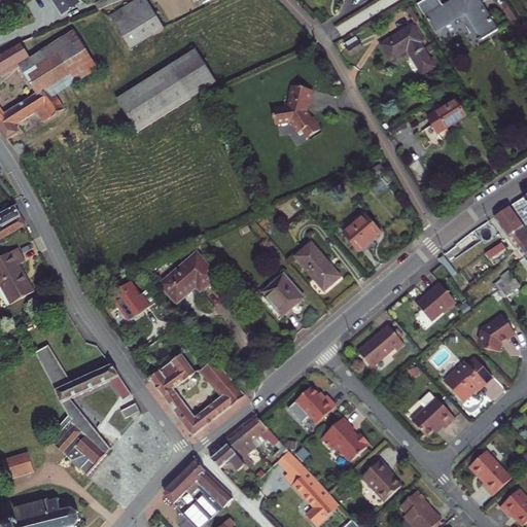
[(57,0),(64,9),(74,3),(78,0),(57,0)]
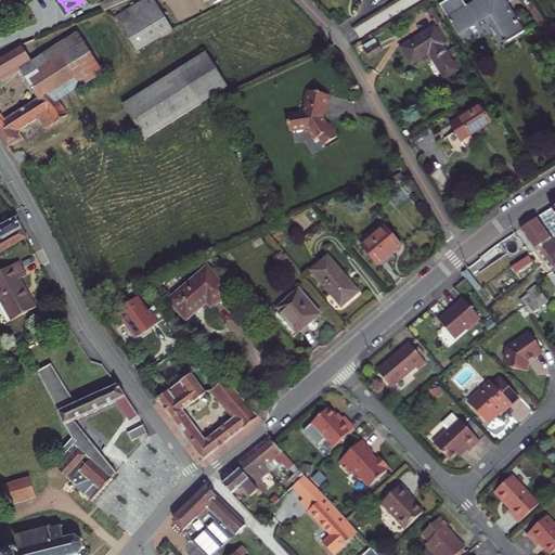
[(147,0),(118,18),(137,49),(151,41),(171,28),(153,0),(147,0)]
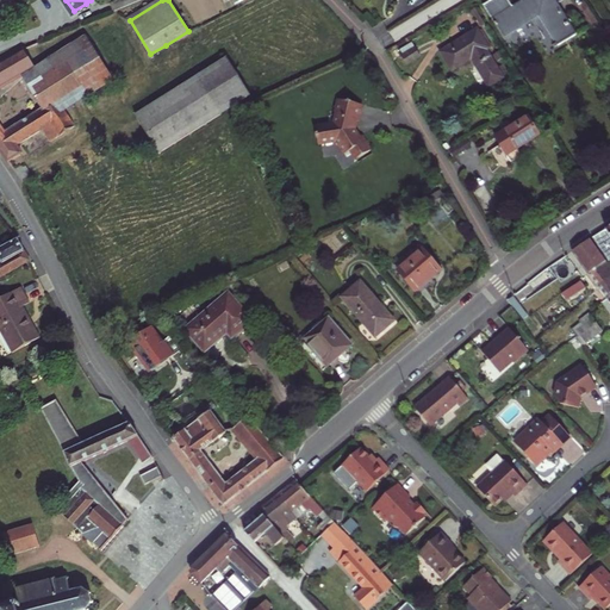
[(510,0),(479,0),(502,32),(522,19),(536,10),(548,27),(543,30),(551,41),(574,25),(556,0),(510,0)]
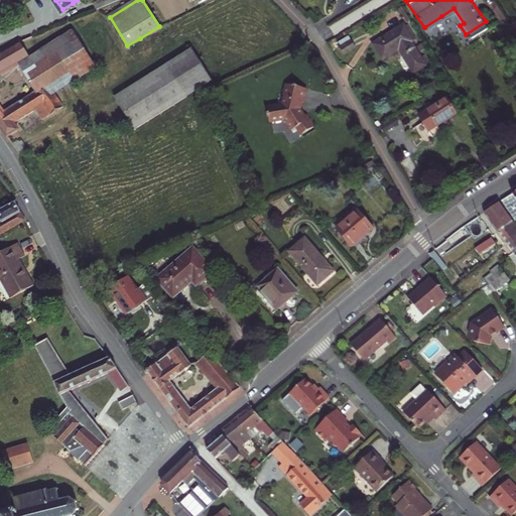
[(402,20),(370,40),(379,56),(396,45),(400,52),(410,69),(423,61),(409,39),(412,36),(402,20)]
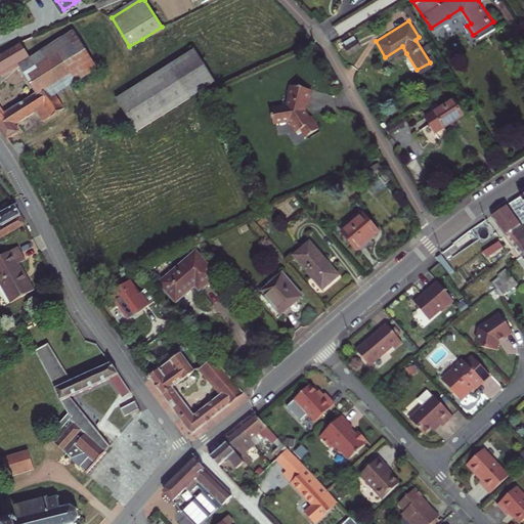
[(80,66),(61,35),(28,55),(16,62),(35,93),(47,85),(80,66)]
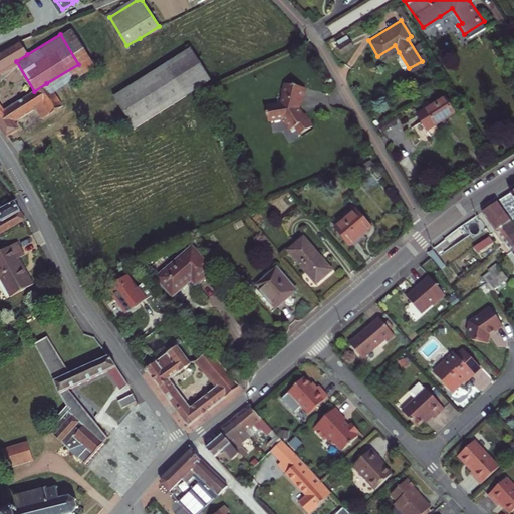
[(356,41),(351,34),(339,42),(343,49),(356,41)]
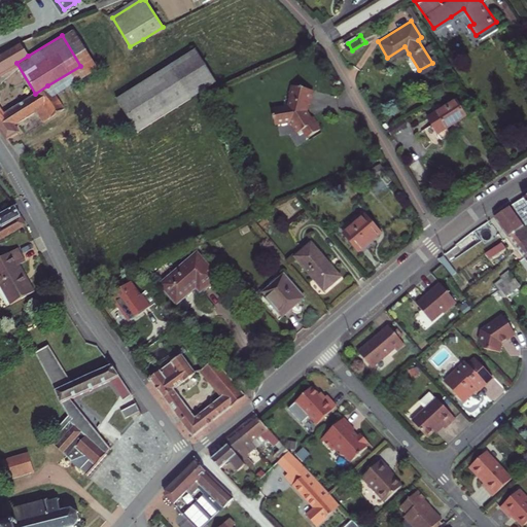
[(0,73),(16,63),(28,56),(20,41),(0,50),(0,73)]
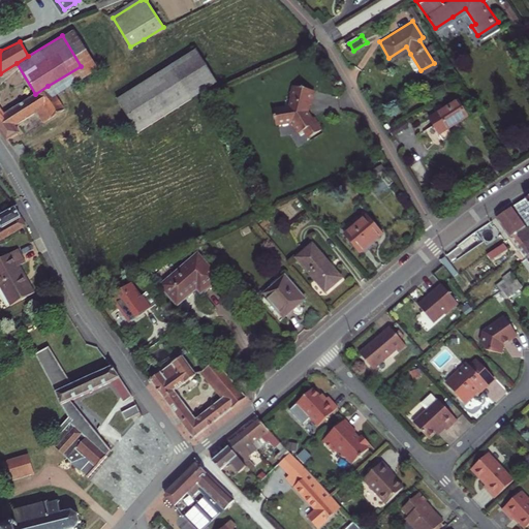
[(191,97),(216,83),(197,49),(169,64),(189,98),(191,97)]
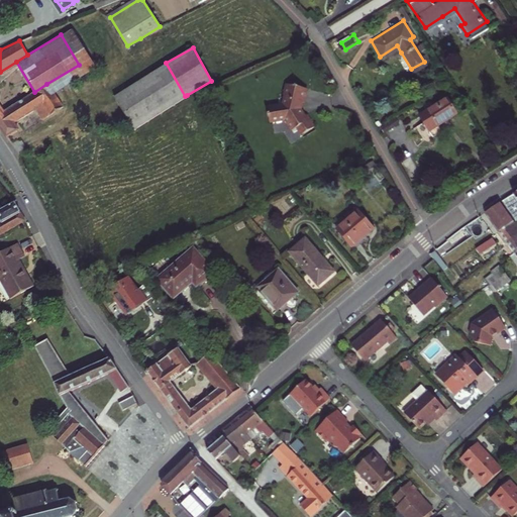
[(185,96),(166,63),(152,71),(113,94),(126,117),(131,127),(185,96)]
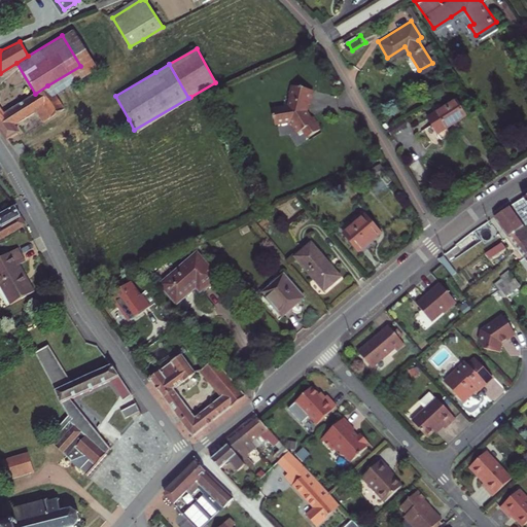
[(275,124),(291,119),(301,132),(305,129),(310,136),(322,126),(313,113),(311,114),(309,111),(306,108),(307,102),(309,102),(312,90),(303,86),(292,84),(287,104),(271,109),(272,114),(270,114),(272,119),(274,119),(275,124)]
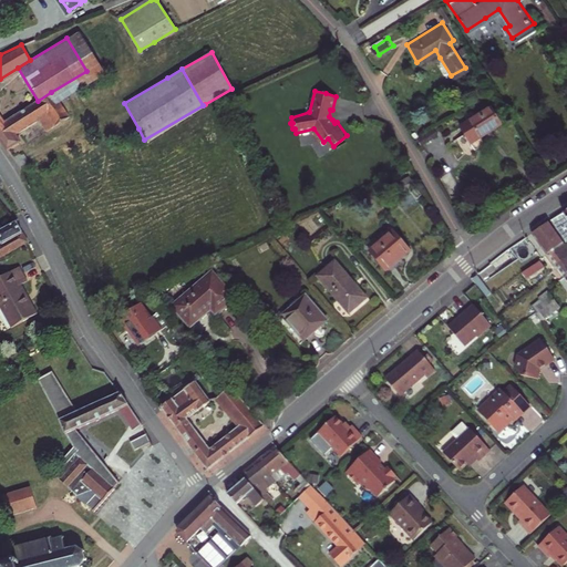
[(0,137),(7,147),(20,140),(14,132),(38,117),(45,129),(66,115),(51,92),(38,101),(3,123),(0,117),(0,137)]
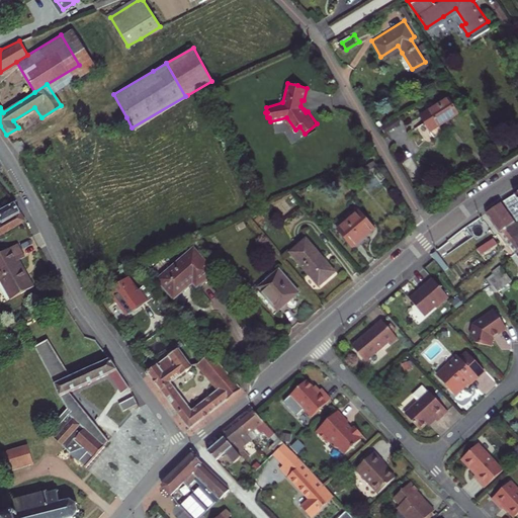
[(440,117),(456,107),(444,90),(417,108),(431,131),(438,126),(438,122),(436,119),(440,117)]
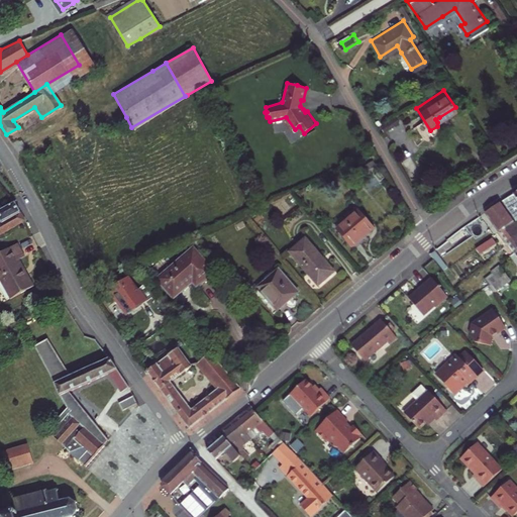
[(516,193),(514,195),(512,197),(502,204),(515,222),(516,224),(516,223),(516,193)]
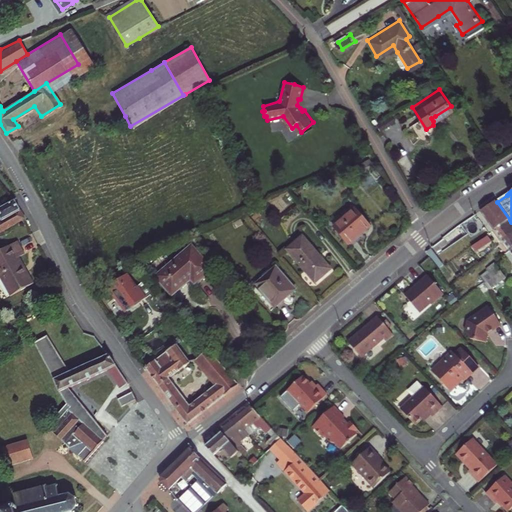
[(18,206),(14,200),(0,208),(0,221),(20,209),(18,206)]
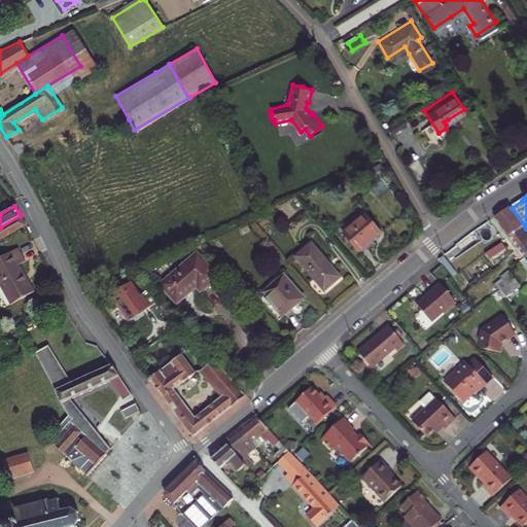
[(523,227),(510,209),(504,213),(501,215),(495,219),(508,238),(523,227)]
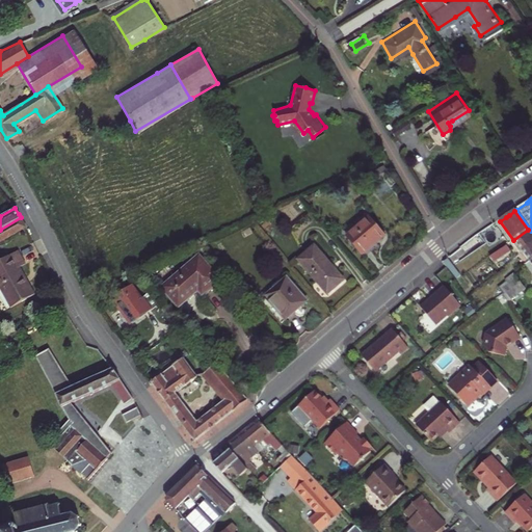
[(368,214),(346,233),(362,251),(373,241),(383,233),(368,214)]
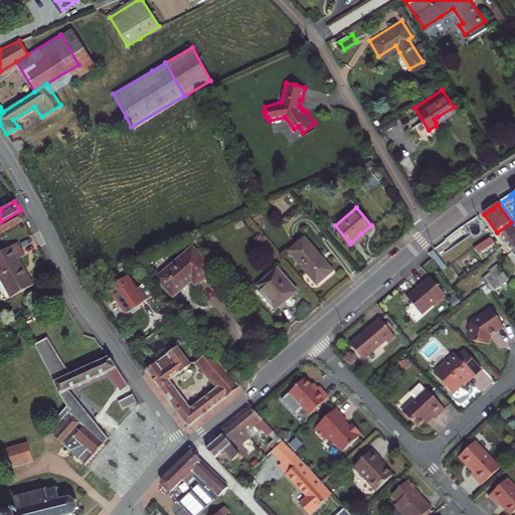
[(0,234),(11,228),(25,219),(20,210),(0,222),(0,234)]
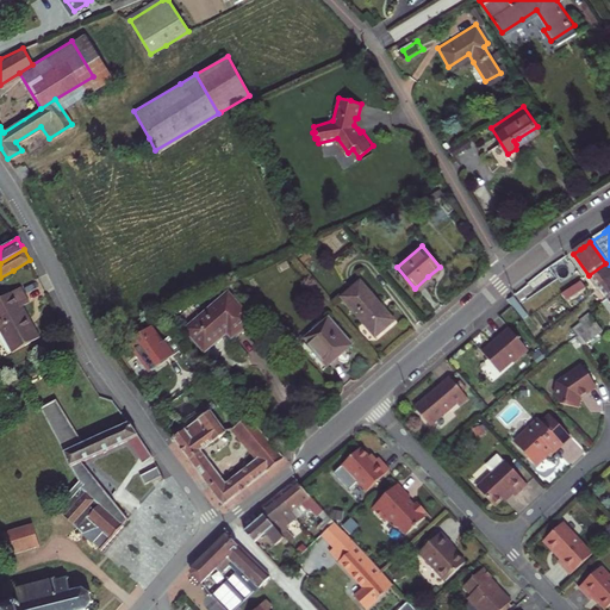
[(596,285),(598,287),(609,279),(609,271),(605,263),(589,275),(596,285)]
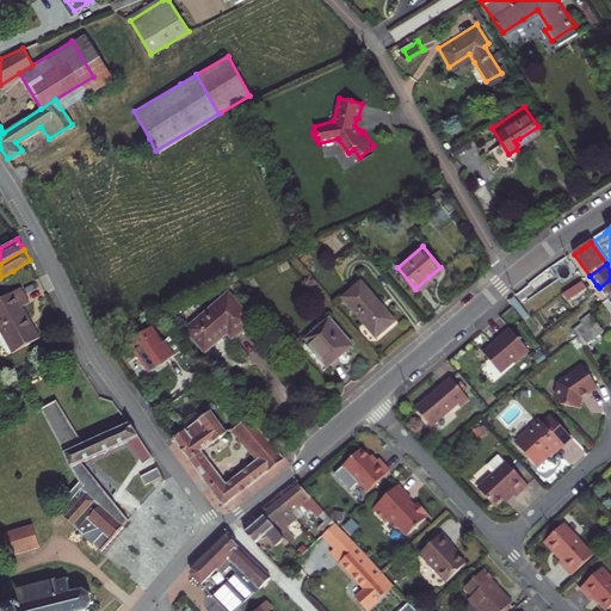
[(610,279),(599,288),(603,294),(606,298),(606,300),(608,301),(610,298),(610,279)]
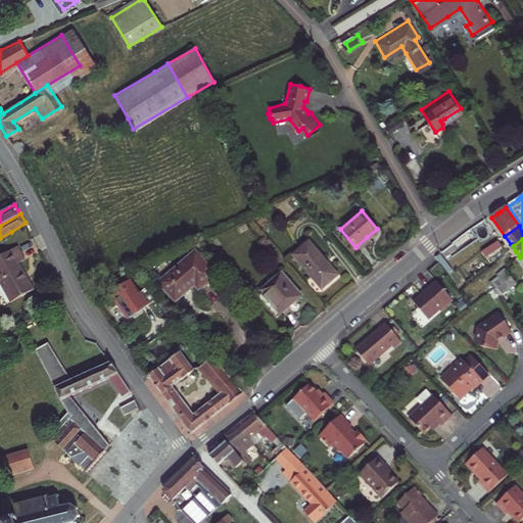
[(310,240),(293,253),(321,288),(330,281),(336,275),(323,259),(325,258),(310,240)]
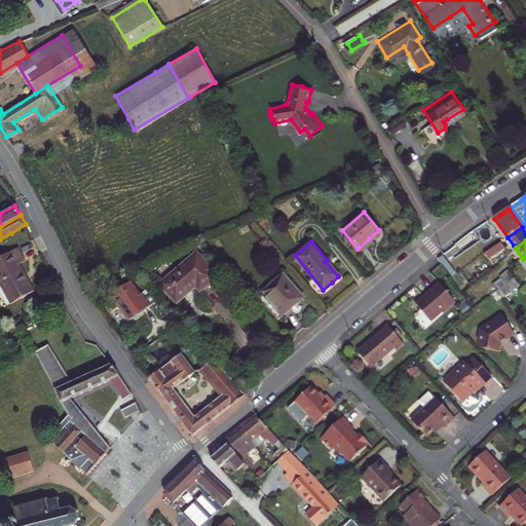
[(497,243),(481,256),(485,261),(503,248),(499,242),(497,243)]
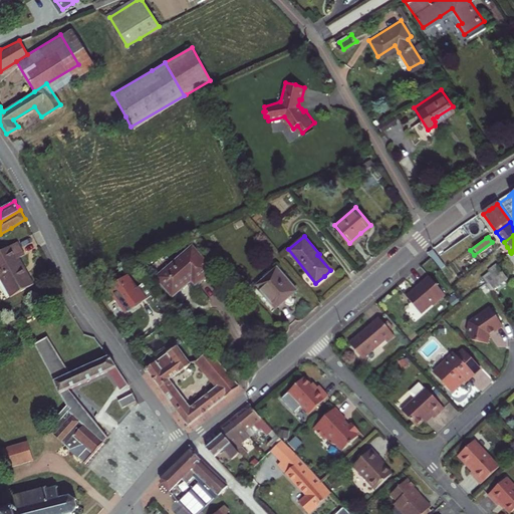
[(5,250),(10,259),(24,251),(19,242),(5,250)]
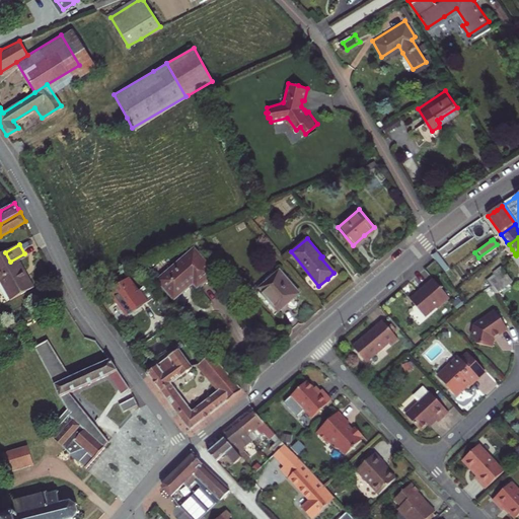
[(195,286),(212,272),(192,249),(156,279),(171,297),(183,287),(191,281),(195,286)]
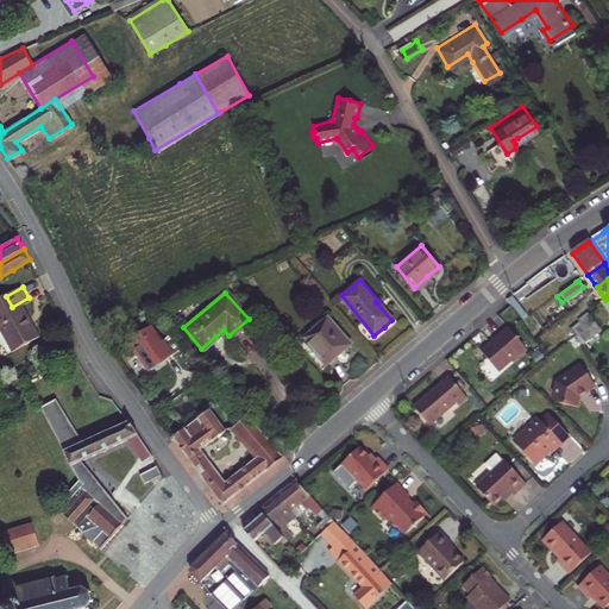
[(31,302),(29,297),(12,307),(6,296),(0,300),(0,321),(17,351),(42,337),(31,316),(25,306),(31,302)]
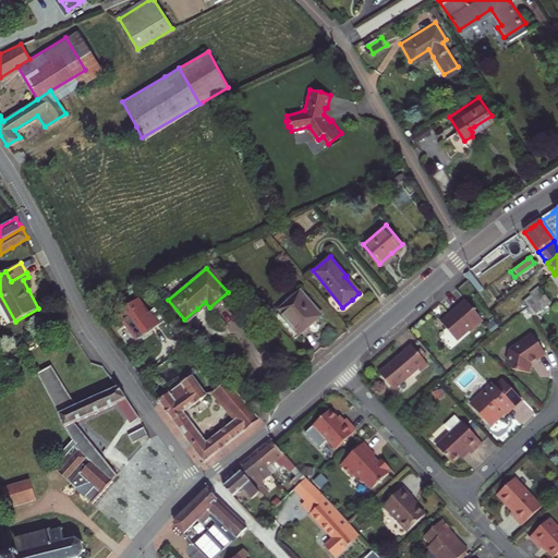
[(547,296),(541,288),(535,291),(542,301),(547,296)]
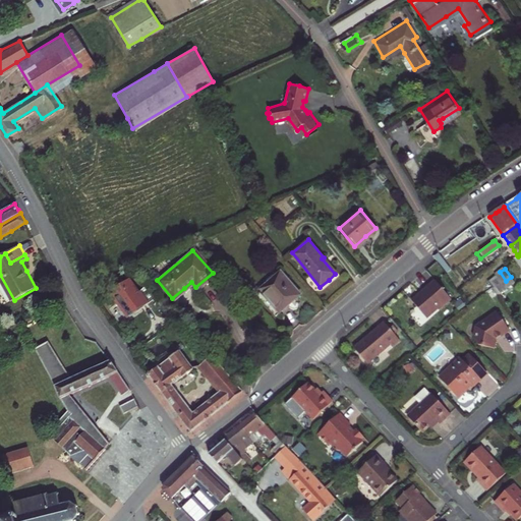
[(279,271),(258,288),(277,310),(288,302),(298,294),(279,271)]
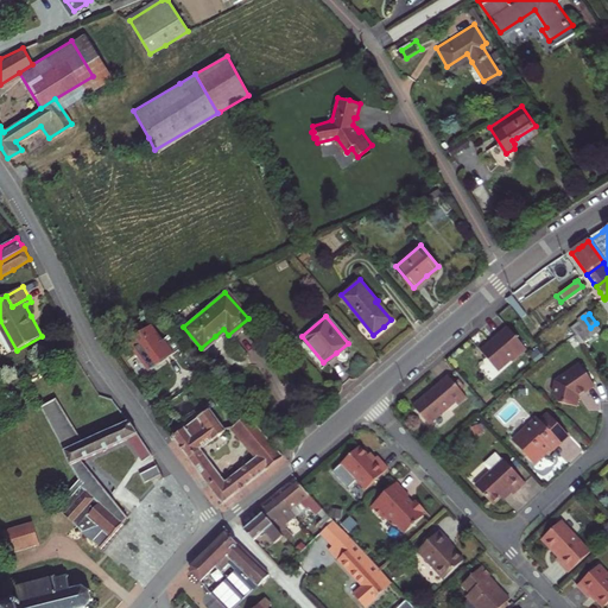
[(169,348),(145,321),(122,337),(141,362),(151,356),(154,360),(169,348)]
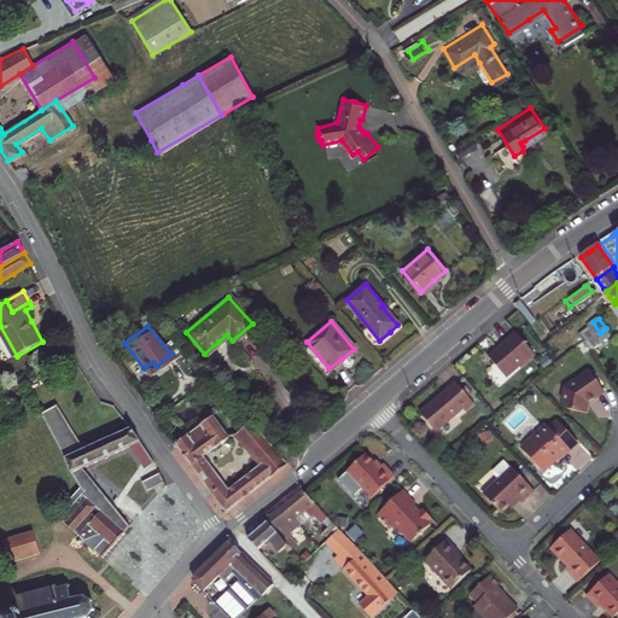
[(497,345),(488,351),(503,374),(518,363),(520,365),(535,355),(517,330),(501,342),(502,343),(501,344),(500,345),(497,345)]
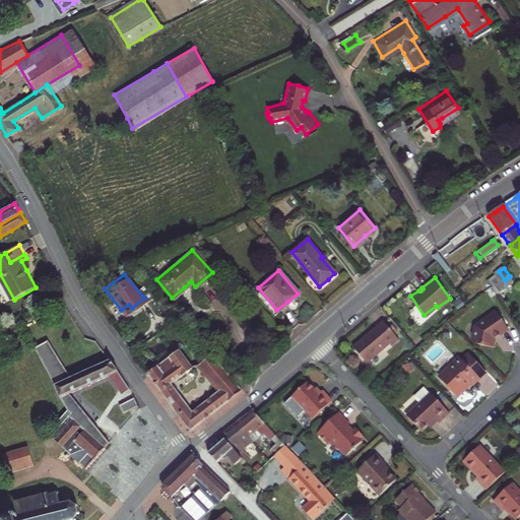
[(129,305),(121,310),(124,314),(132,308),(129,305)]
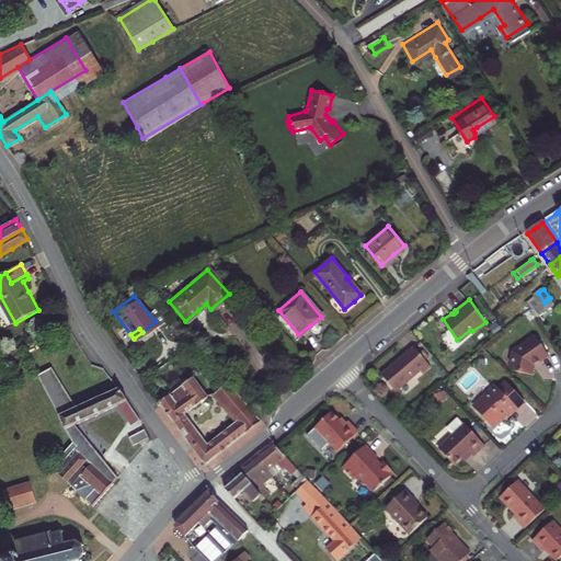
[(536,357),(545,351),(530,331),(507,346),(506,358),(512,367),(529,369),(530,361),(536,357)]
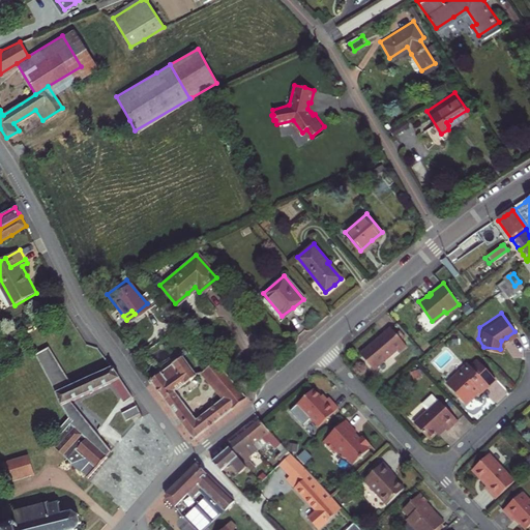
[(407,347),(391,328),(379,340),(360,354),(374,371),(398,350),(400,353),(407,347)]
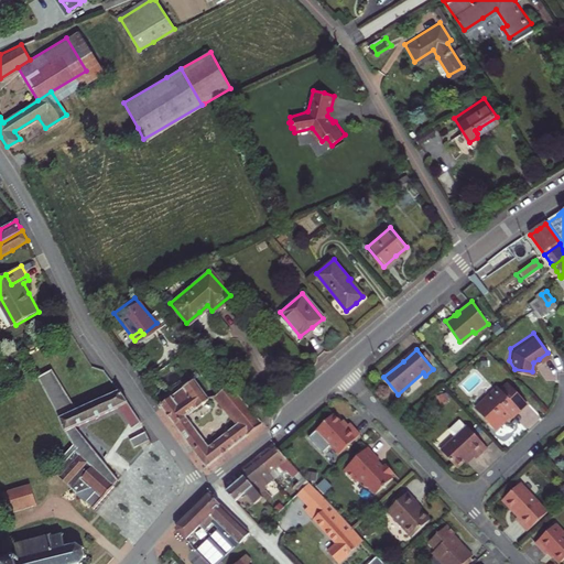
[(184,440),(196,431),(184,415),(210,393),(234,422),(206,445),(202,437),(190,447),(204,466),(238,437),(258,421),(252,413),(210,364),(158,402),(164,411),(184,440)]
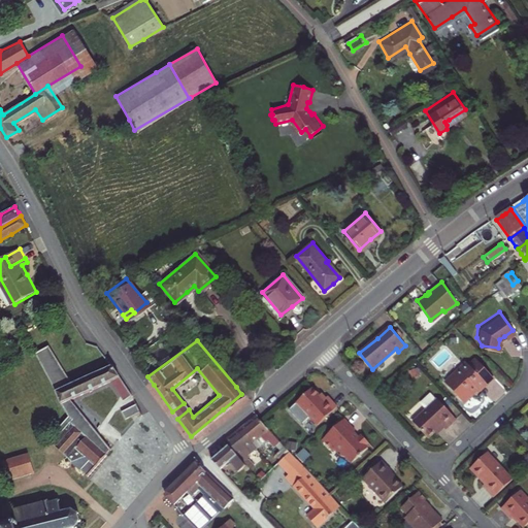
[(69,462),(72,461),(83,474),(87,477),(109,450),(102,440),(69,399),(110,381),(124,401),(132,396),(111,365),(70,383),(48,347),(34,354),(68,417),(58,427),(61,431),(48,444),(69,462)]
